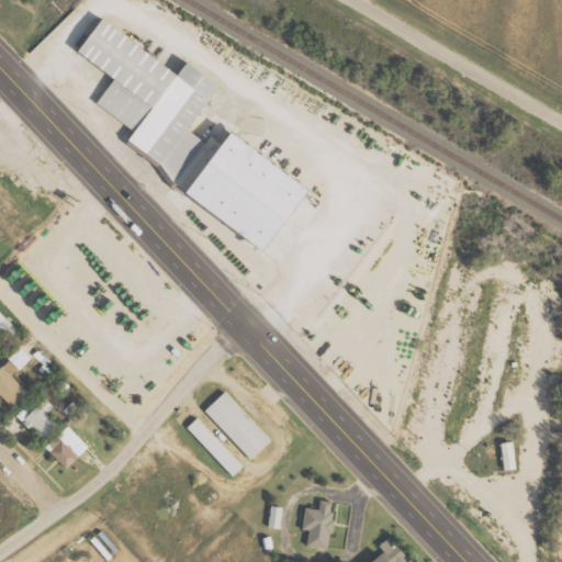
[(68,52),(107,80),(90,103),(125,128),(115,142),(170,180),(212,122),(195,110),(212,87),(176,62),(168,72),(91,19),(68,52)]
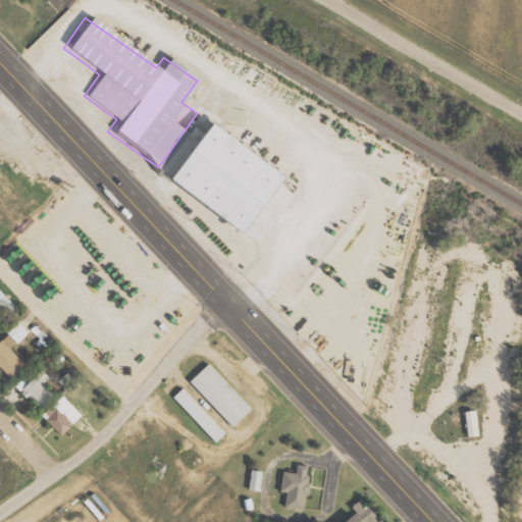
[(250,233),(292,176),(218,123),(177,179),(250,233)]
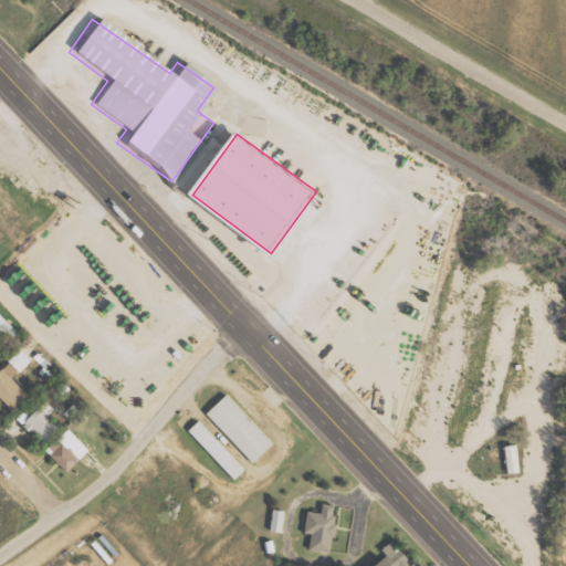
[(217,156),(203,147),(179,185),(194,194),(217,156)]
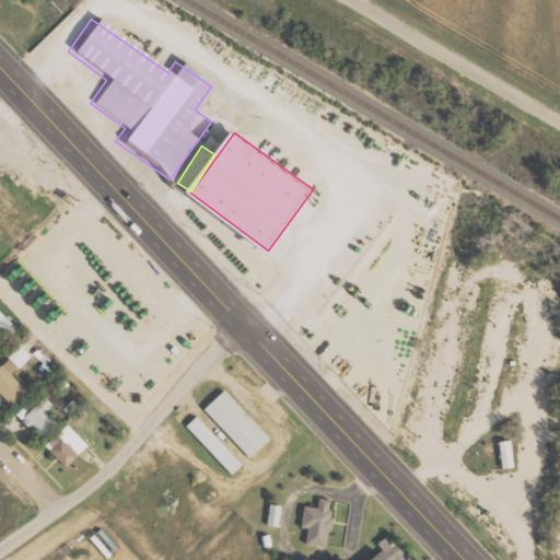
[(10,357),(21,369),(33,358),(21,346),(10,357)]
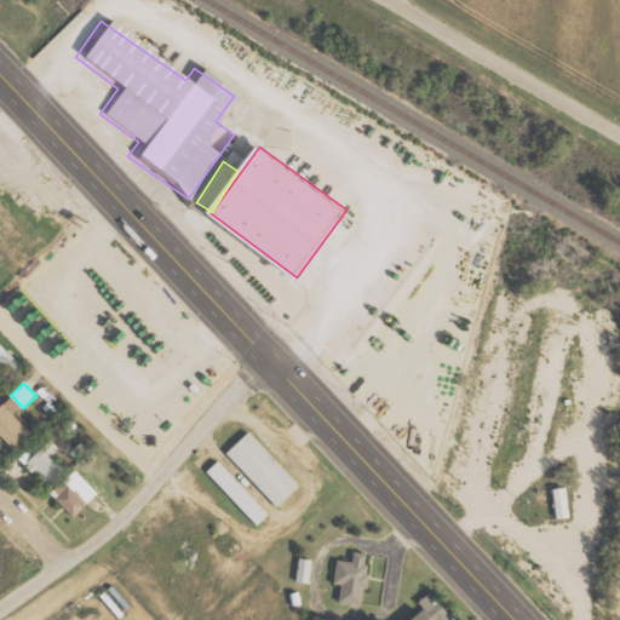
[(32,434),(13,413),(21,407),(11,397),(0,407),(0,435),(15,451),(32,434)]
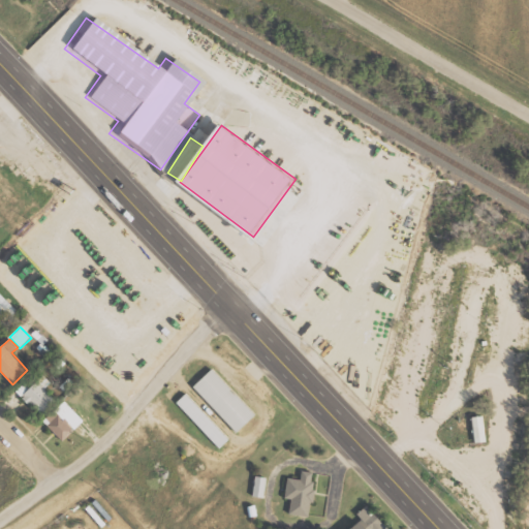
[(256,414),(213,368),(194,385),(238,432),(256,414)]
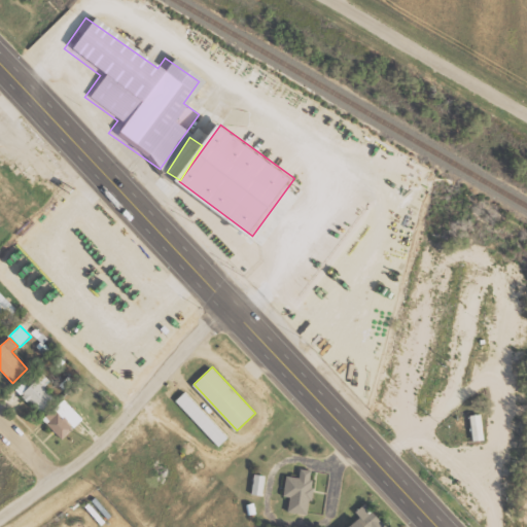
[(30,386),(25,381),(18,388),(41,414),(57,399),(45,387),(51,381),(44,374),(30,386)]
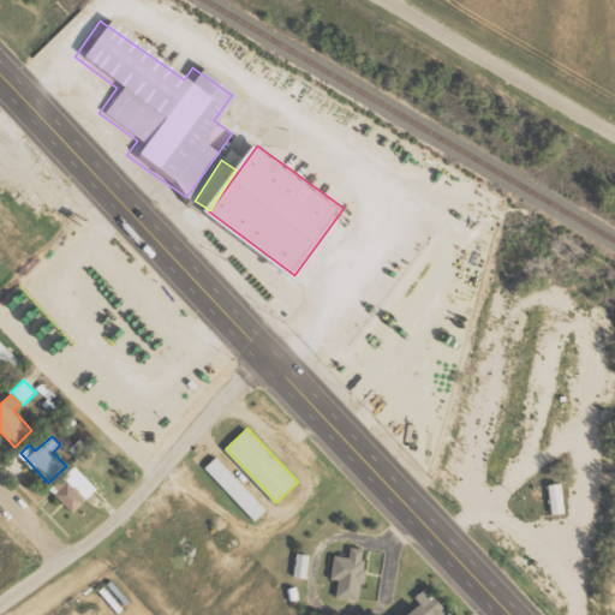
[(206,469),(256,521),(268,511),(218,457),(206,469)]
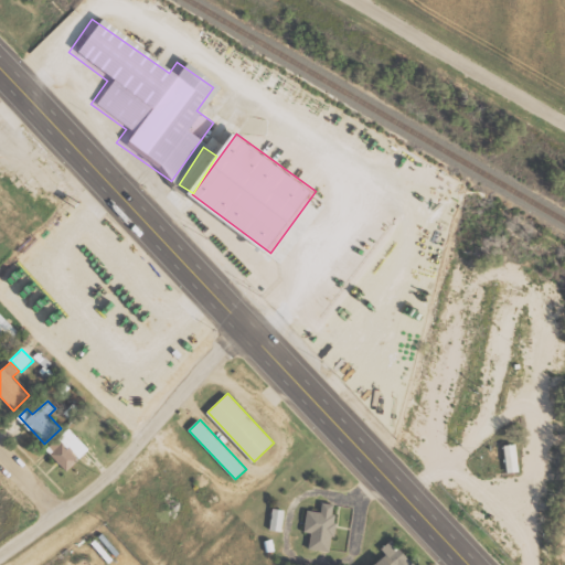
[(46,449),(67,471),(91,449),(70,427),(46,449)]
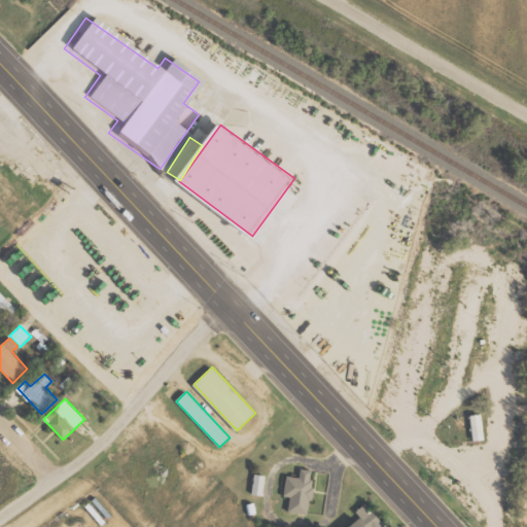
[(486,440),(482,414),(469,416),(473,442),(486,440)]
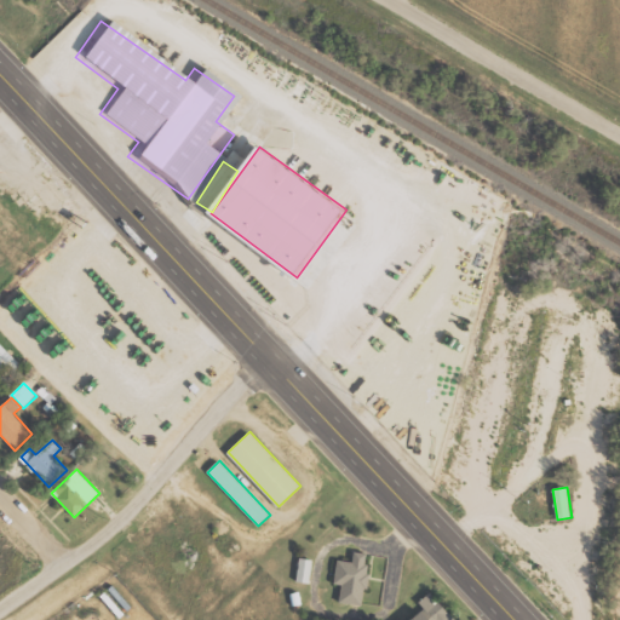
[(336,584),(343,585),(340,602),(363,606),(371,554),(355,551),(354,562),(338,560),(336,584)]
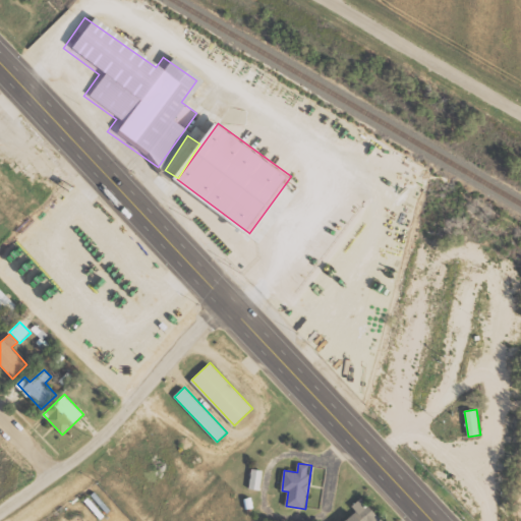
[(264,470),(252,468),(249,488),(261,490),(264,470)]
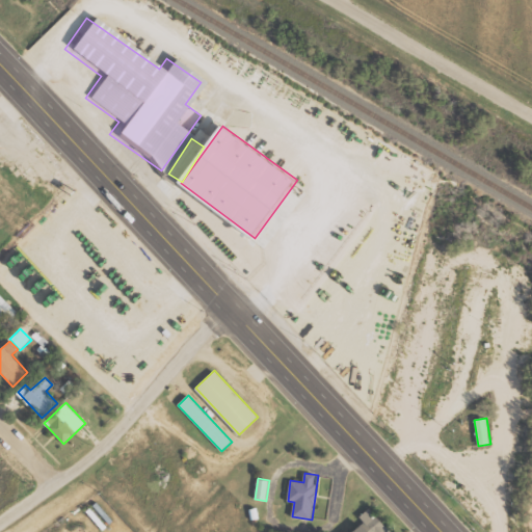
[(386,531),(364,507),(347,522),(352,528),(347,531),(386,531)]
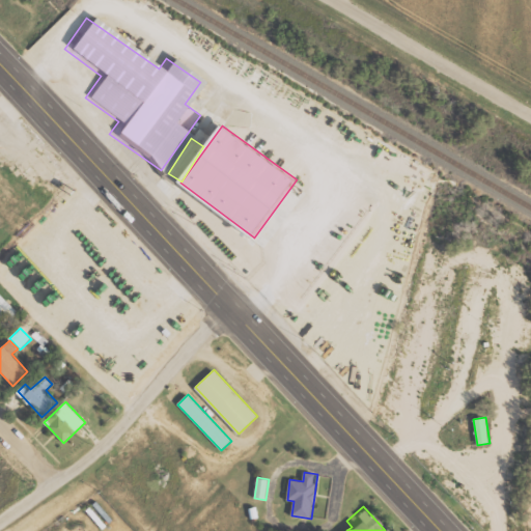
All buildings are outlined.
